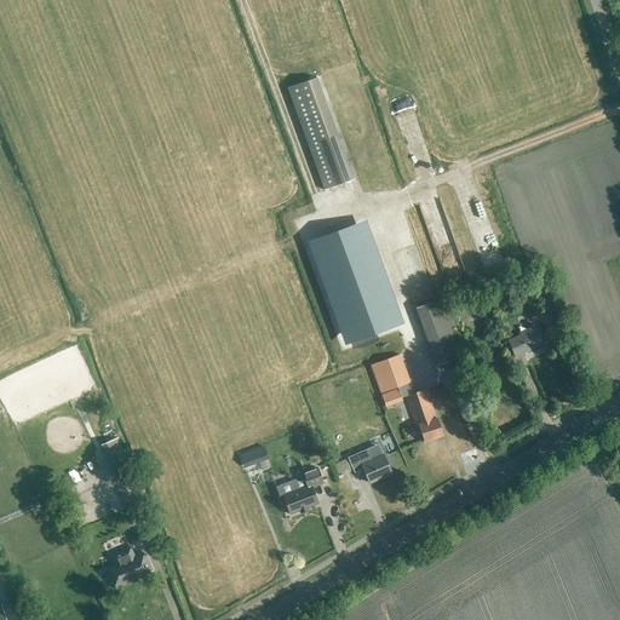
[(287,89),(322,190),(352,179),(316,78),(287,89)]
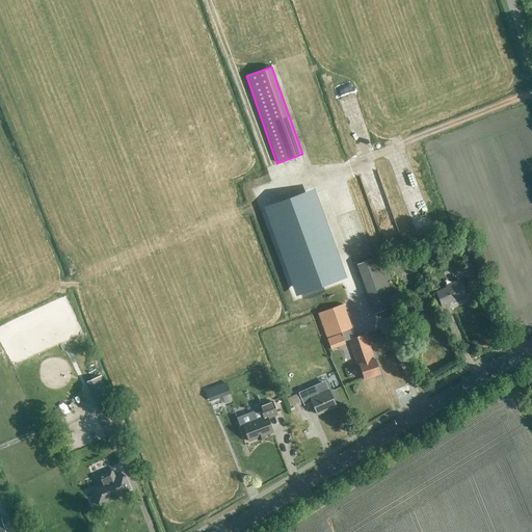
[(416,163),(422,160),(419,154),(413,156),(416,163)]
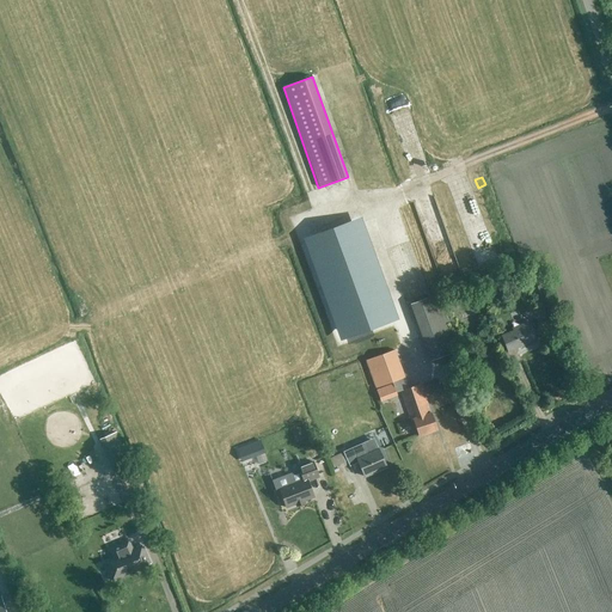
[(352,226),(307,244),(338,332),(384,317),(352,226)]
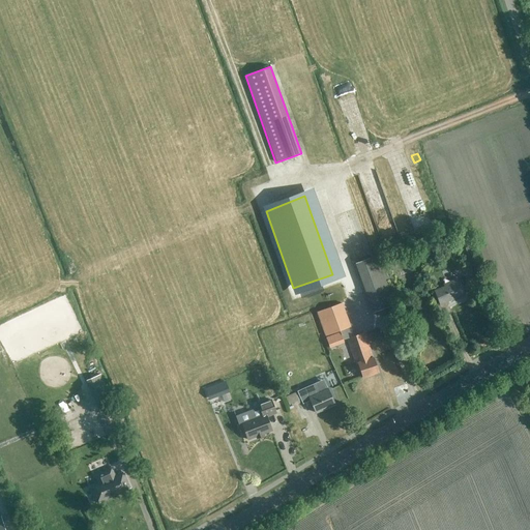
[(367,255),(384,305),(396,301),(393,292),(396,291),(394,287),(400,285),(388,248),(367,255)]
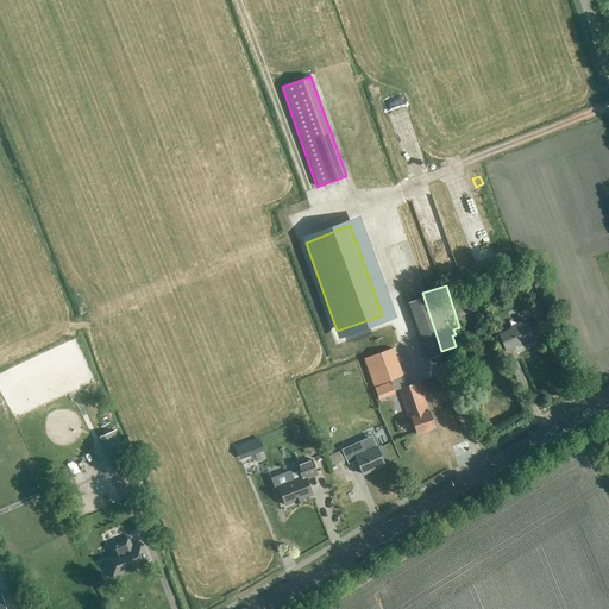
[(506,350),(534,338),(526,320),(509,327),(510,330),(498,334),(506,350)]
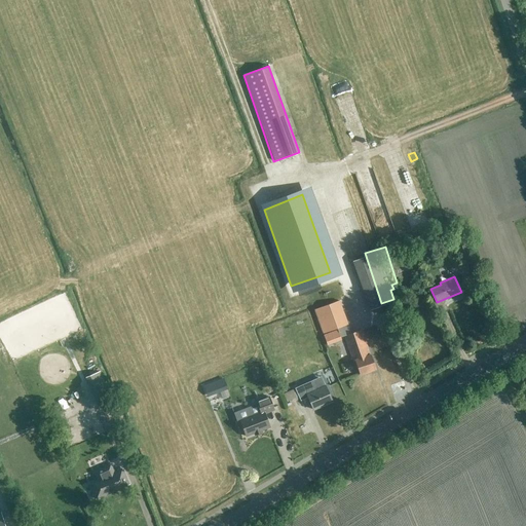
[(335,330),(330,313),(342,309),(339,301),(314,310),(323,334),(335,330)]
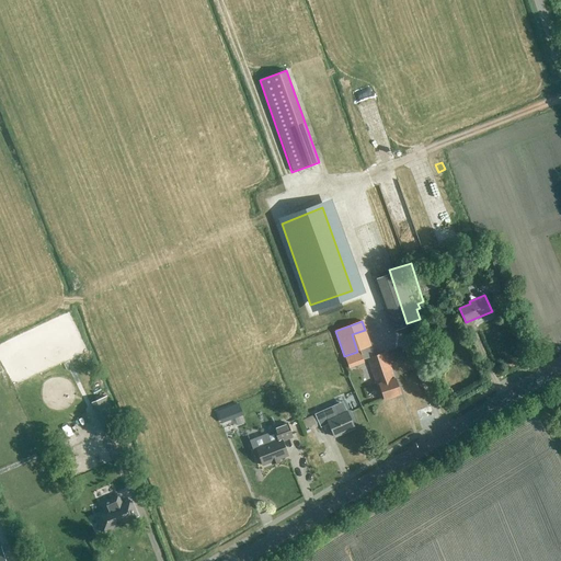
[(361,348),(365,357),(380,351),(377,342),(361,348)]
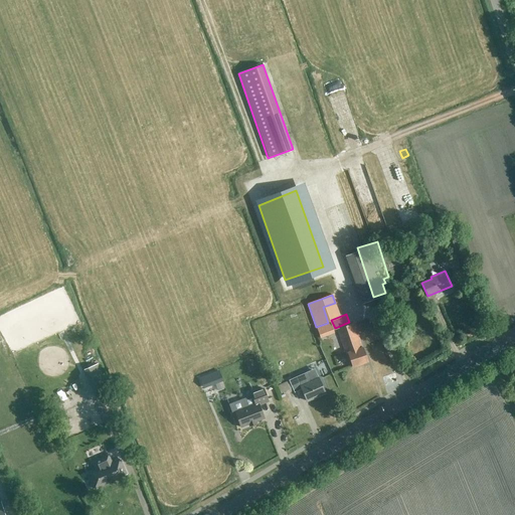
[(354,323),(337,329),(345,354),(347,353),(352,366),(367,362),(354,323)]
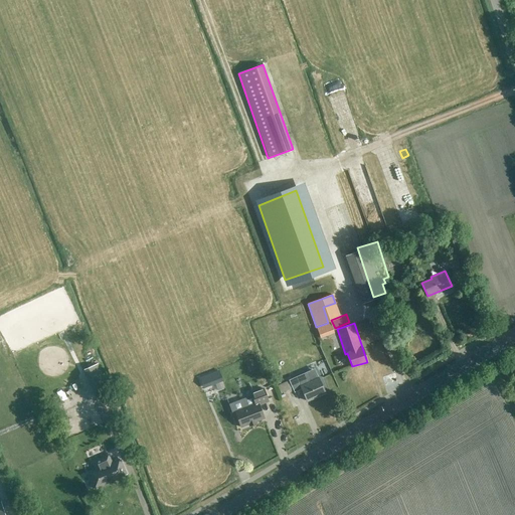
[(97,363),(83,369),(97,399),(110,393),(97,363)]
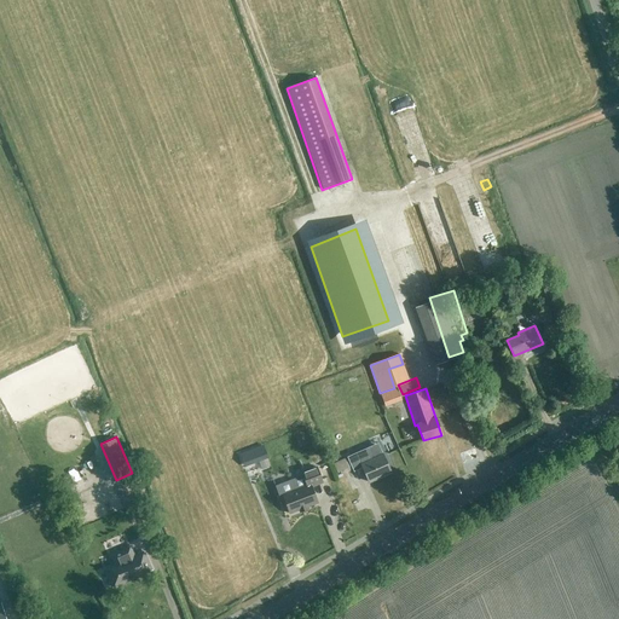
[(248,451),(254,464),(268,458),(264,445),(248,451)]
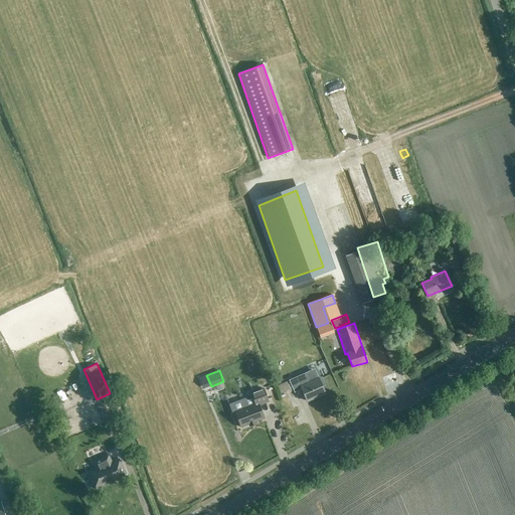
[(384,384),(393,383),(392,376),(383,377),(384,384)]
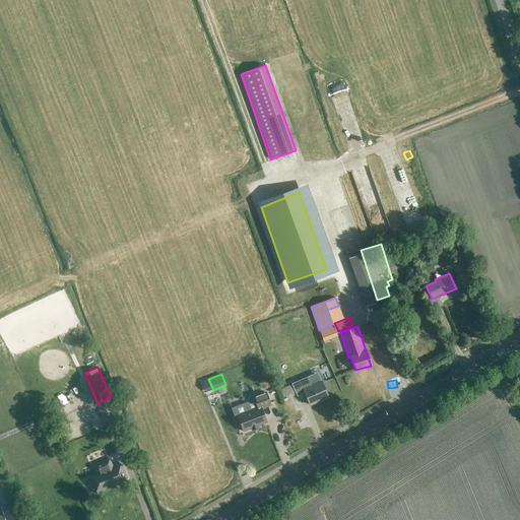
[(310,405),(328,396),(322,382),(304,390),(300,381),(291,384),(297,396),(304,393),(310,405)]
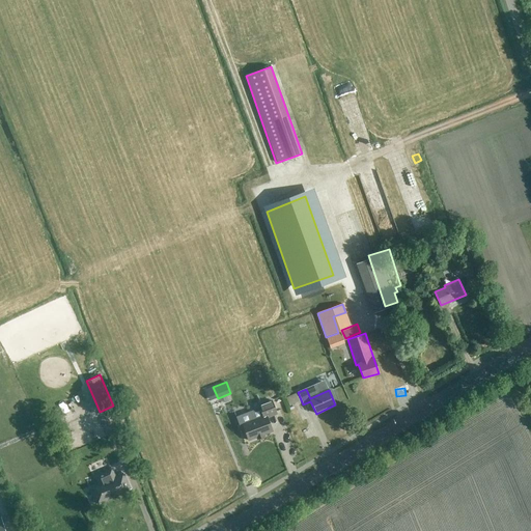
[(248,441),(273,431),(267,417),(277,414),(272,400),(258,406),(262,416),(242,424),(248,441)]
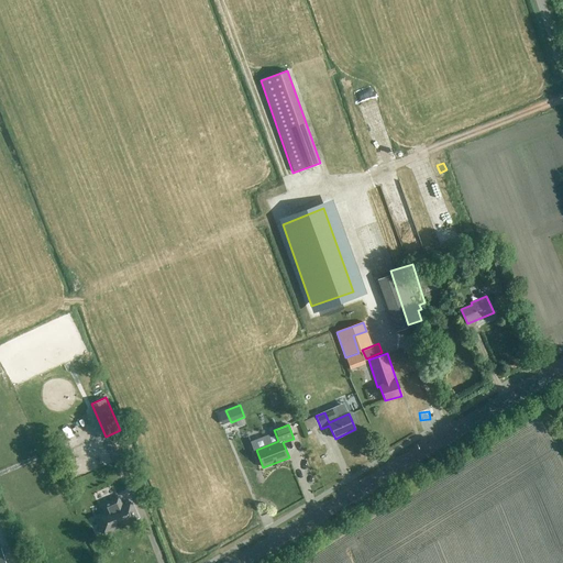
[(95,440),(96,446),(111,443),(110,437),(95,440)]
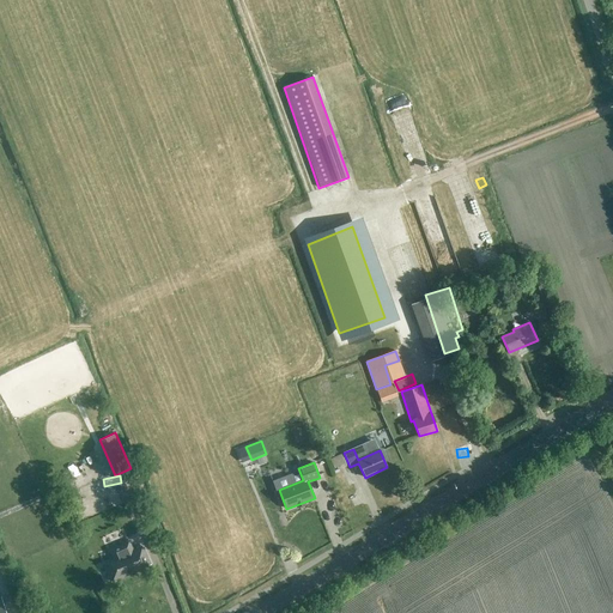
[(73,510),(71,503),(60,508),(62,515),(73,510)]
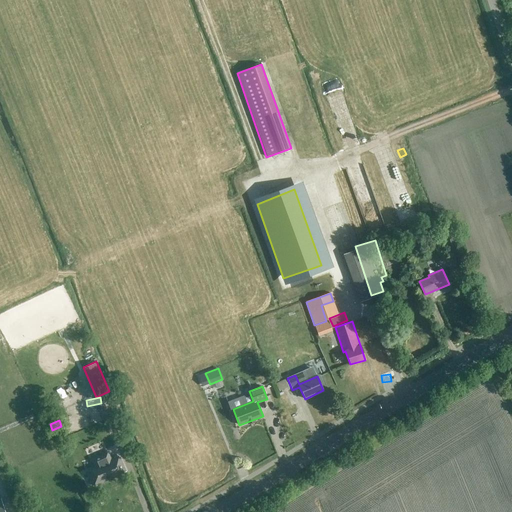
[(93,486),(125,472),(119,457),(111,460),(107,452),(91,459),(95,467),(87,471),(93,486)]
